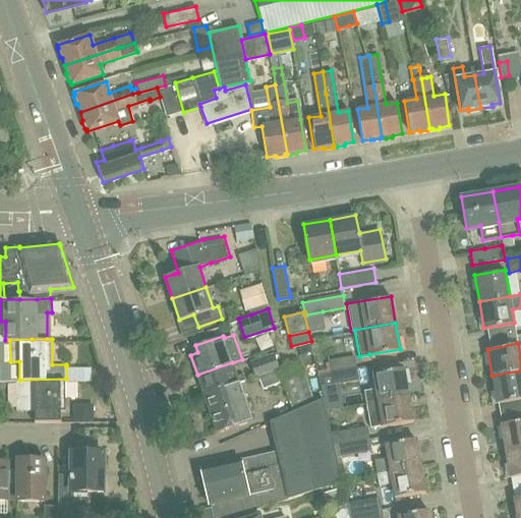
[(273,351),(250,358),(255,376),(279,368),(273,351)]
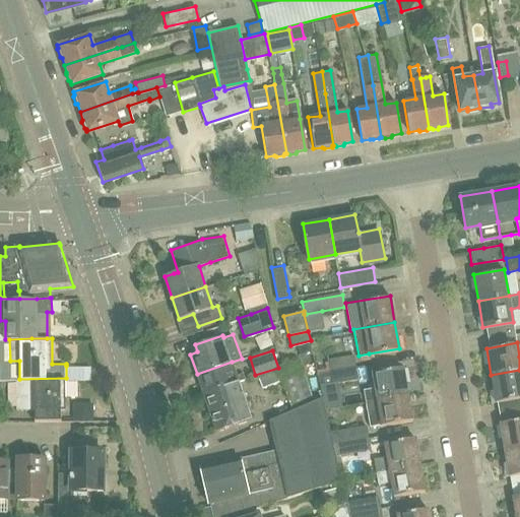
[(327,359),(329,371),(354,366),(352,353),(327,359)]
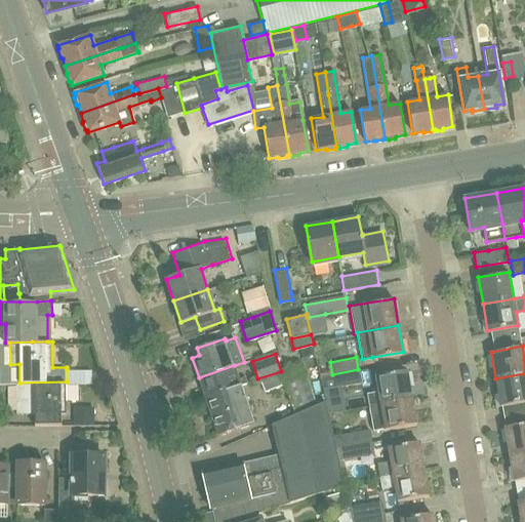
[(205,396),(240,385),(248,382),(246,375),(238,378),(234,365),(199,377),(205,396)]
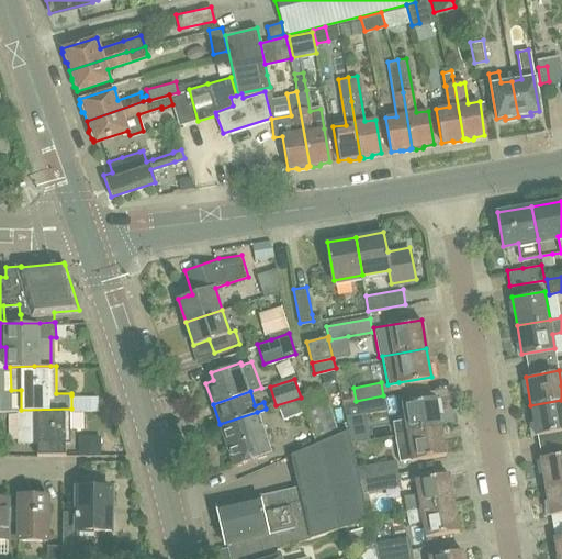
[(303,411),(307,421),(315,442),(337,434),(322,392),(279,409),(282,420),(303,411)]
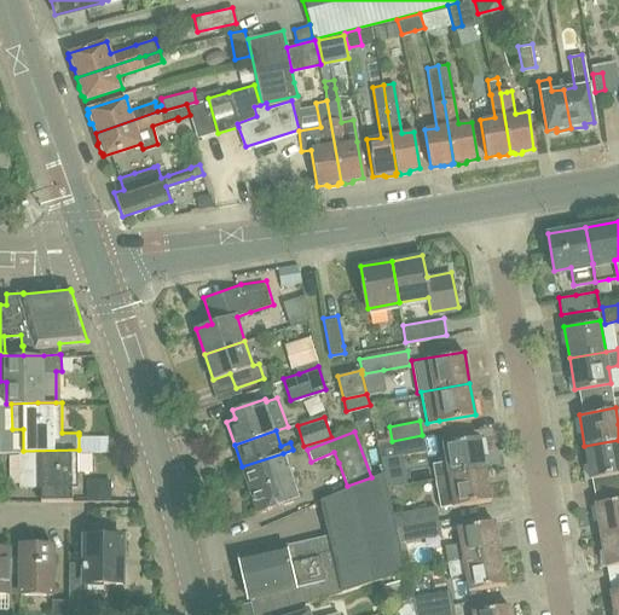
[(424,448),(422,435),(392,441),(379,442),(382,463),(395,460),(394,454),(424,448)]
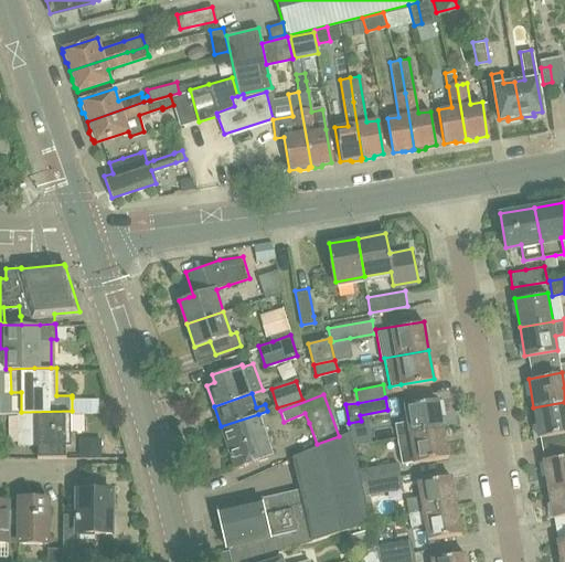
[(396,435),(409,433),(443,427),(437,399),(404,404),(407,420),(394,423),(396,435)]
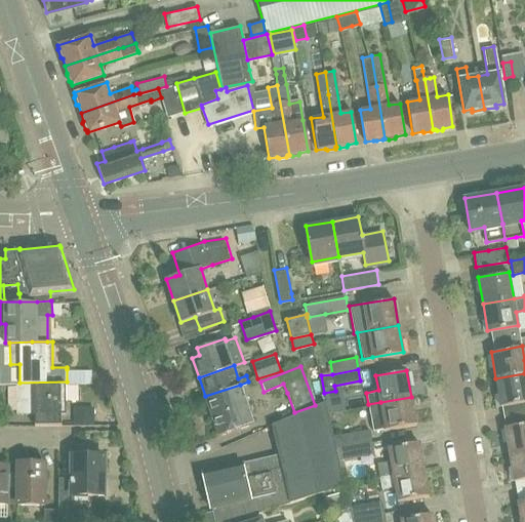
[(500,404),(501,404),(524,400),(524,373),(495,378),(500,404)]
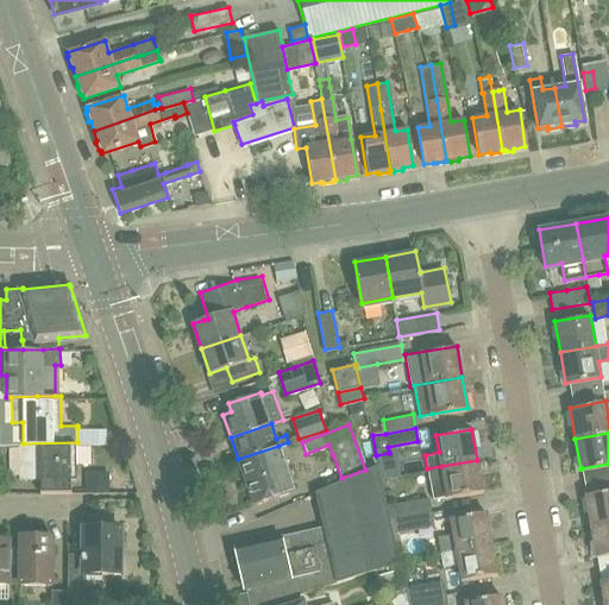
[(19,443),(19,479),(41,479),(41,491),(70,491),(71,491),(70,476),(77,476),(77,442),(23,443),(19,443)]
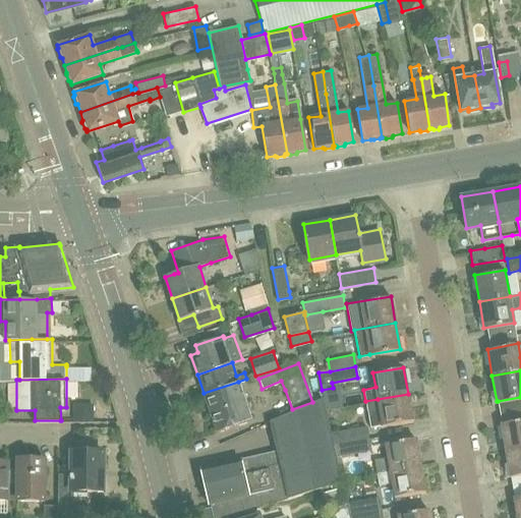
[(251,418),(238,382),(204,393),(216,429),(251,418)]
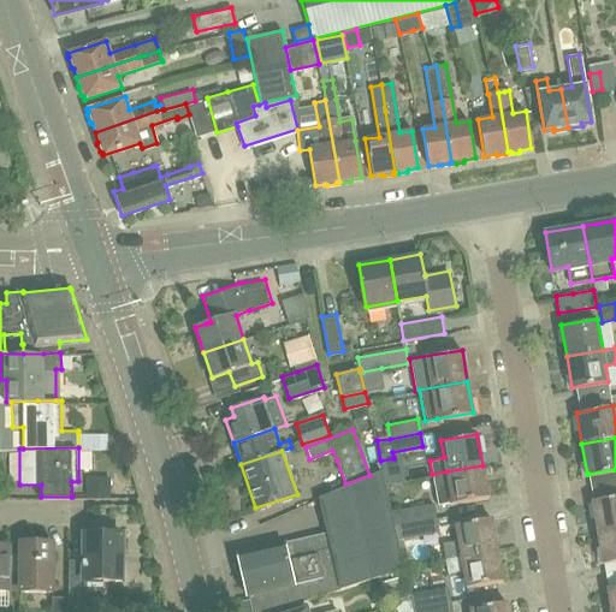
[(483,465),(446,471),(432,474),(438,504),(451,501),(452,503),(487,497),(483,465)]
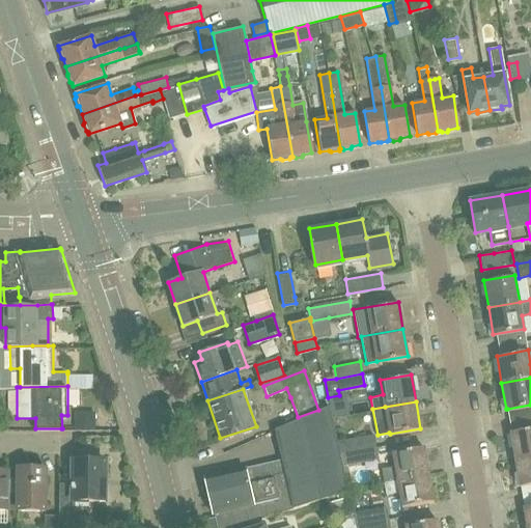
[(214,511),(217,527),(225,527),(348,489),(343,464),(330,406),(274,427),(280,457),(203,475),(212,511),(214,511)]
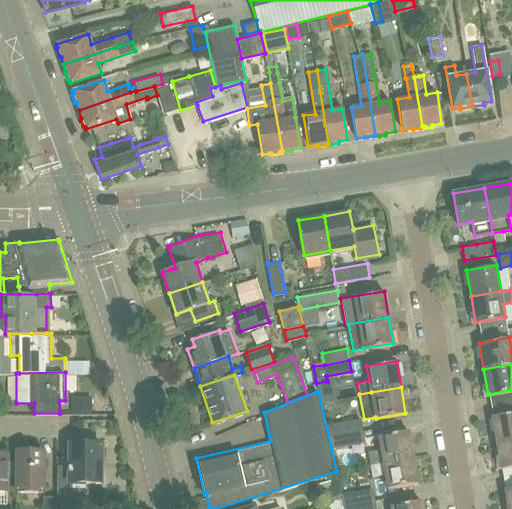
[(71,396),(72,412),(93,411),(92,395),(71,396)]
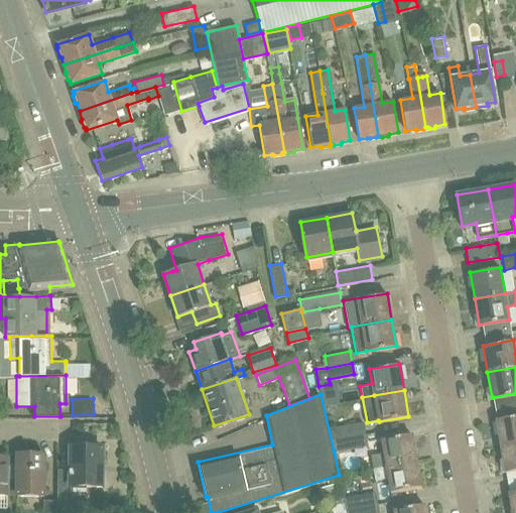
[(515,414),(496,418),(500,445),(515,442),(515,414)]
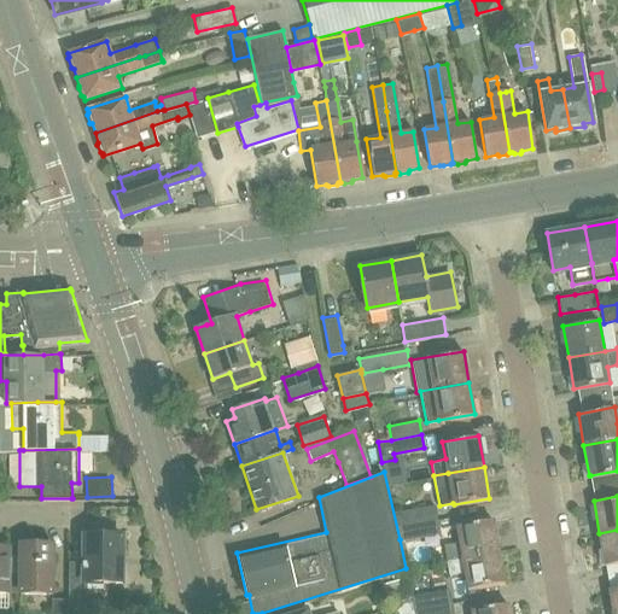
[(397,525),(437,518),(435,504),(395,512),(397,525)]
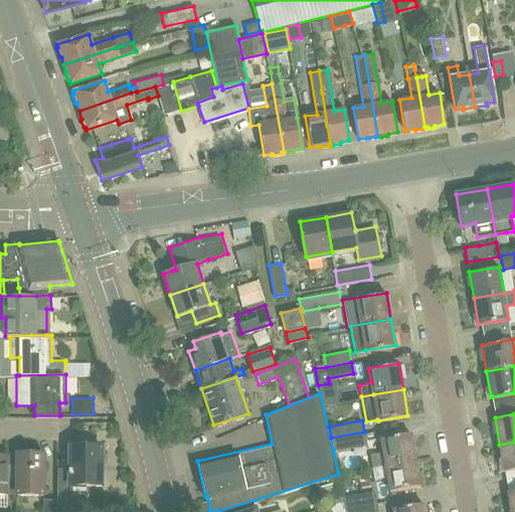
[(331,438),(333,450),(366,445),(364,432),(331,438)]
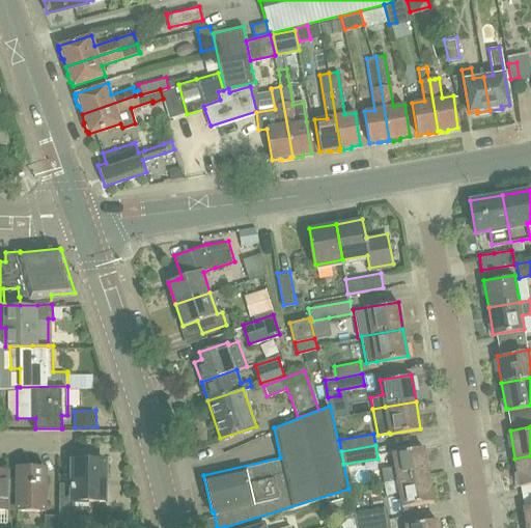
[(385,480),(397,478),(429,473),(424,447),(392,452),(394,465),(383,467),(385,480)]
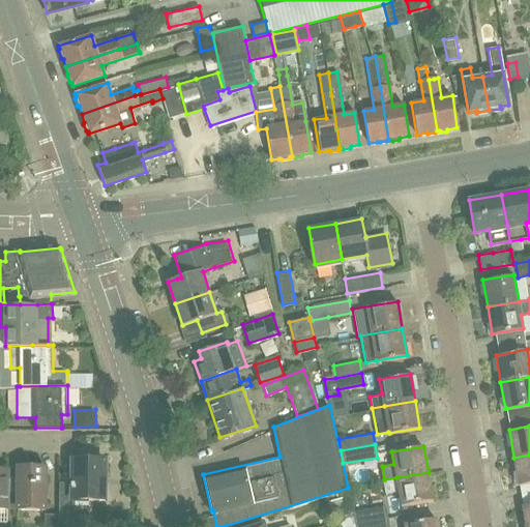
[(519,485),(520,484),(529,481),(529,455),(513,458),(519,485)]
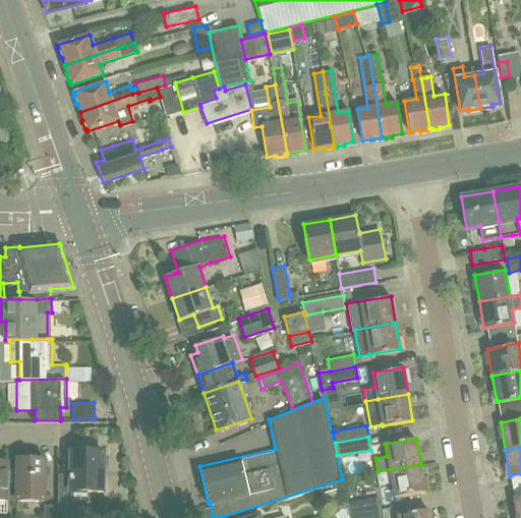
[(106,491),(107,452),(73,451),(71,490),(106,491)]
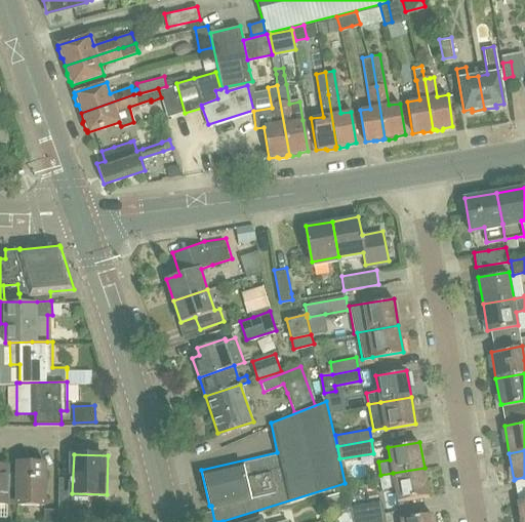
[(45,503),(46,462),(18,460),(17,503),(45,503)]
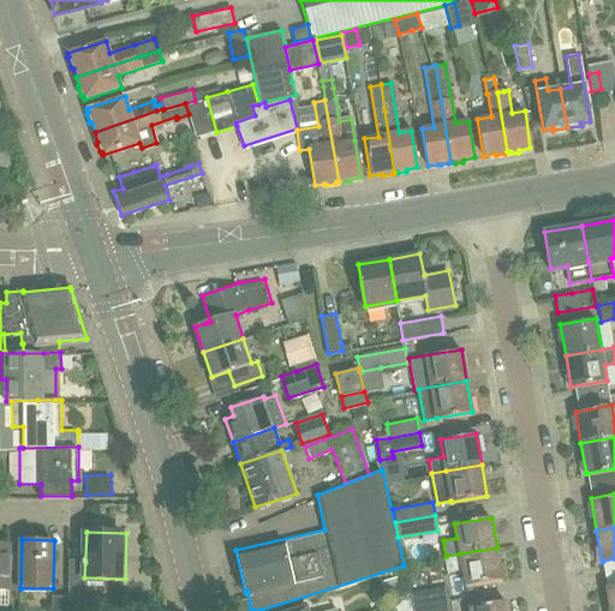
[(0,543),(0,588),(10,589),(10,544),(0,543)]
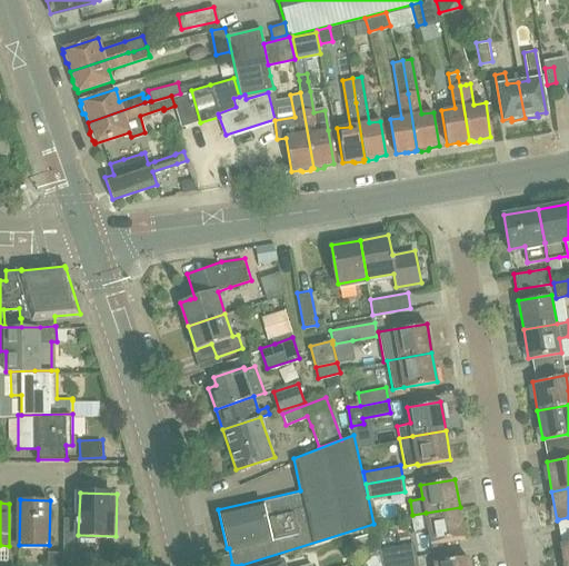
[(415,529),(428,527),(430,543),(465,536),(460,507),(426,513),(412,515),(415,529)]
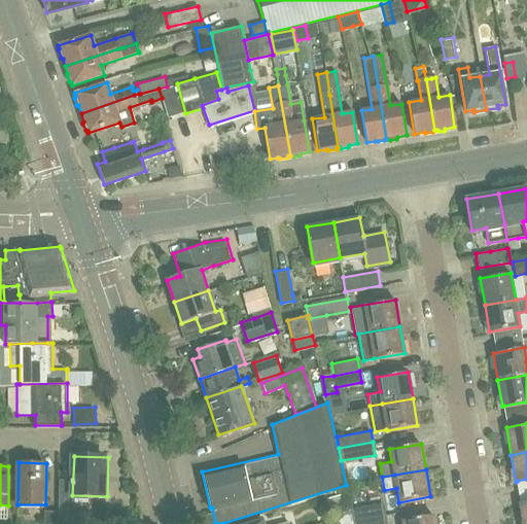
[(73,496),(60,496),(60,516),(74,515),(73,496)]
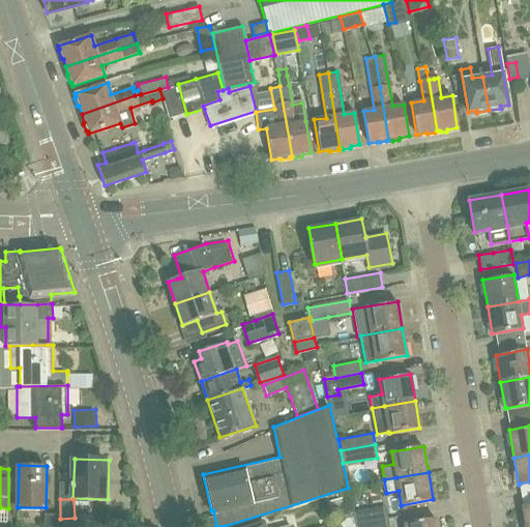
[(383,504),(352,509),(352,511),(355,523),(386,518),(383,504)]
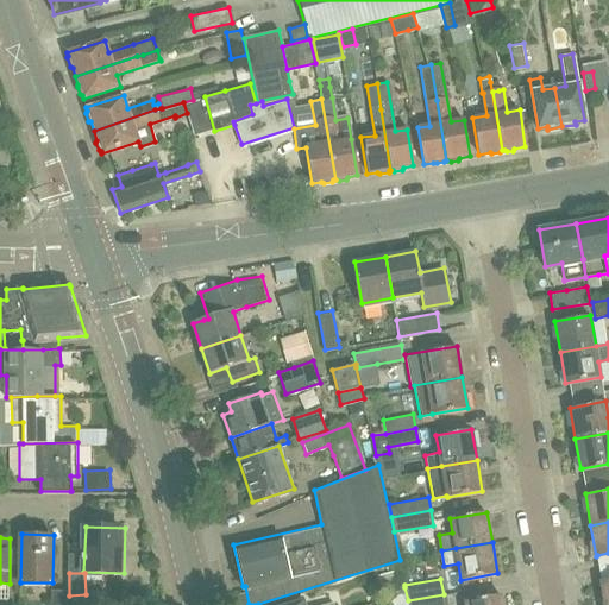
[(51,587),(50,604),(67,604),(68,587),(51,587)]
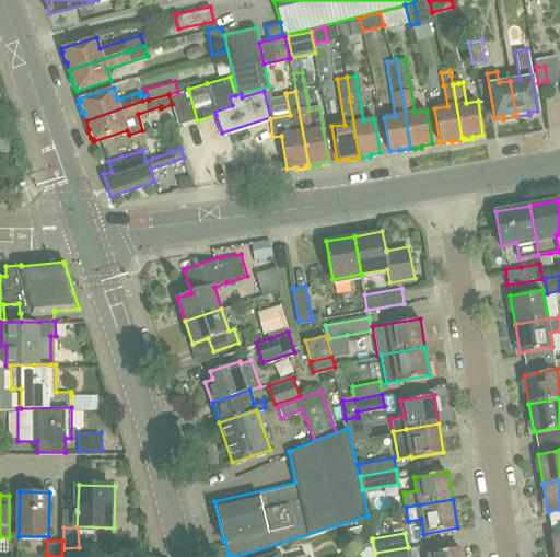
[(370,541),(353,546),(357,556),(375,556),(375,553),(372,541),(370,541)]
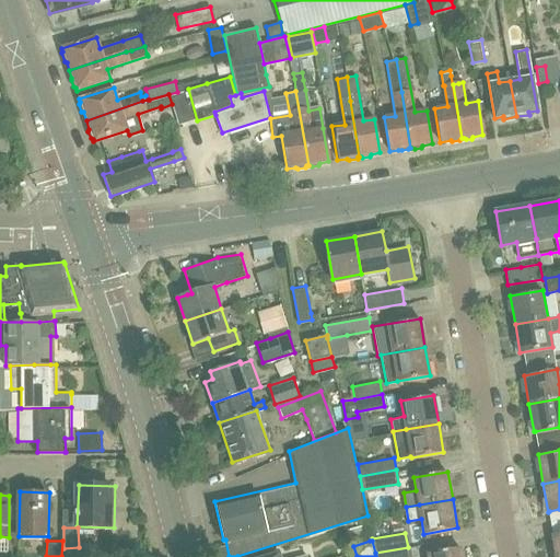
[(408,556),(408,547),(375,553),(375,556),(408,556)]
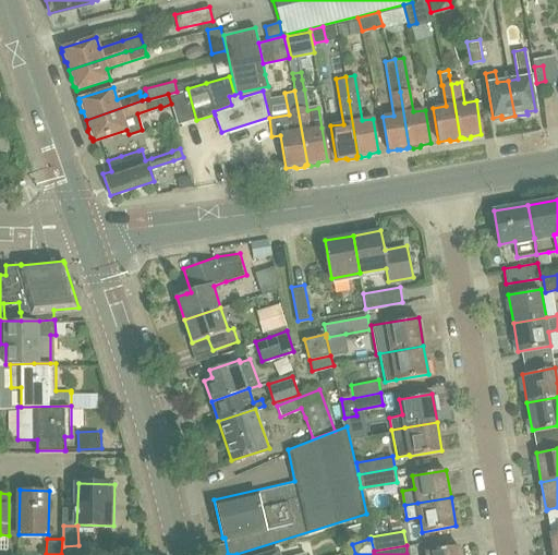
[(460,554),(459,545),(426,552),(426,554),(460,554)]
